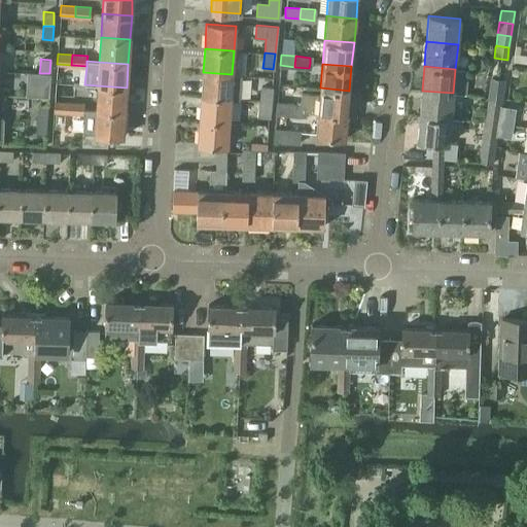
[(203,72),(201,96),(231,98),(239,99),(240,74),(232,74),(203,72)]
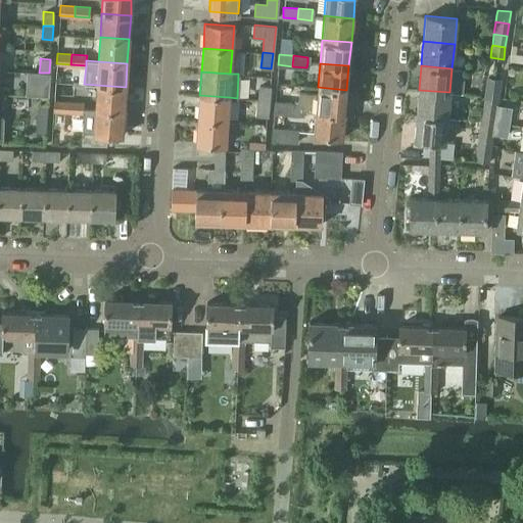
[(39,73),(38,86),(48,87),(49,73),(39,73)]
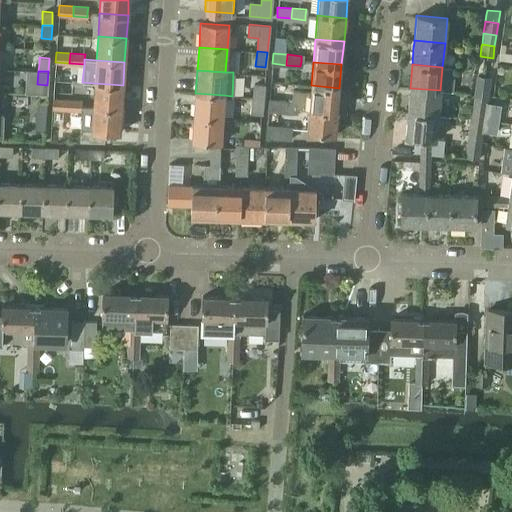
[(477,76),(475,87),(488,89),(490,77),(483,77),(477,76)]
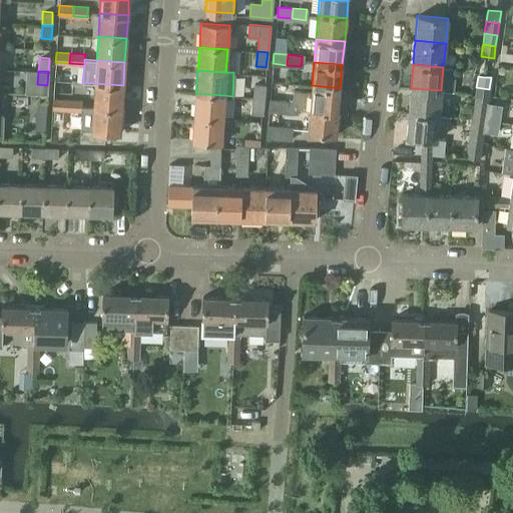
[(94,83),(93,106),(121,108),(123,85),(94,83)]
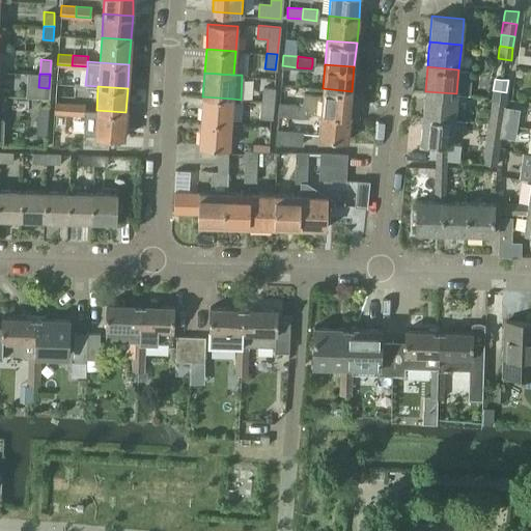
[(263,87),(261,102),(273,103),(274,88),(264,87),(263,87)]
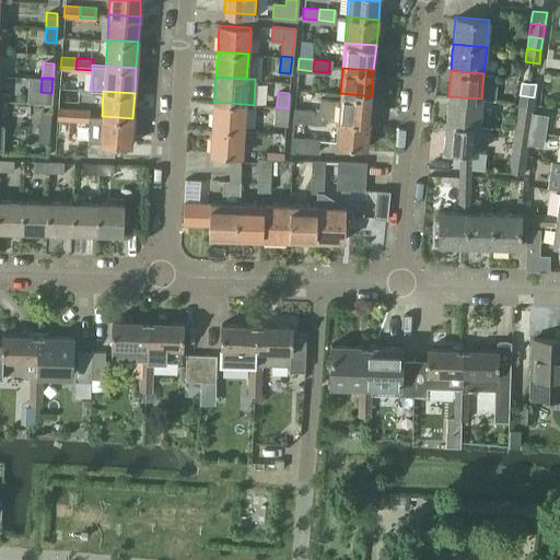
[(310,111),(308,121),(324,124),(324,121),(325,117),(369,121),(371,96),(340,93),(339,100),(318,97),(317,112),(310,111)]
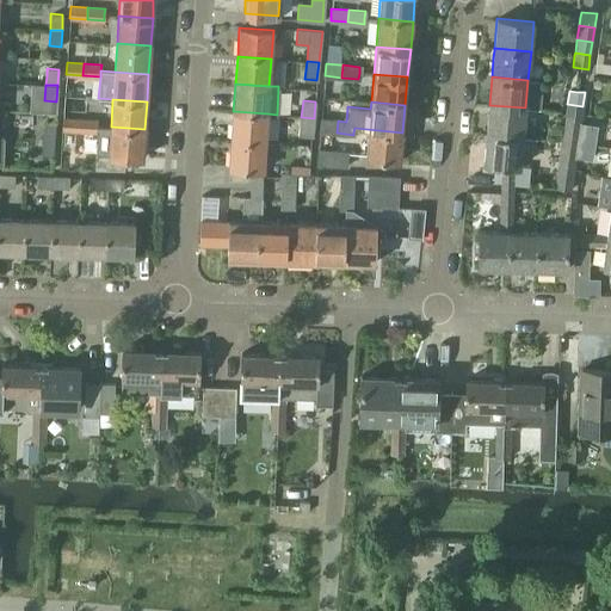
[(566,112),(565,118),(580,121),(582,106),(567,104),(566,112)]
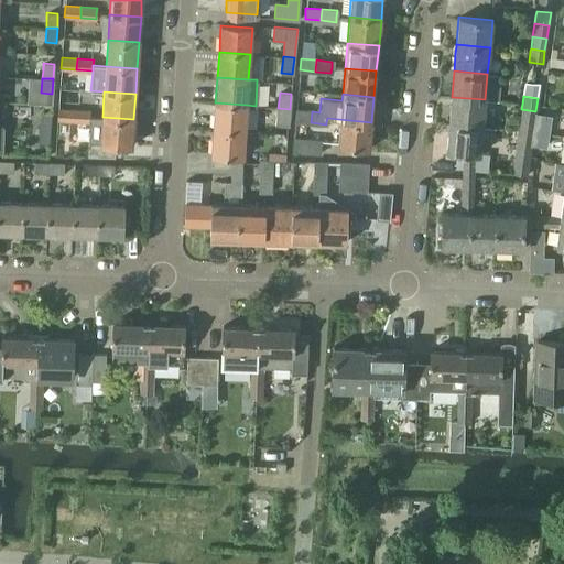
[(452,97),(448,123),(483,126),(485,99),(452,97)]
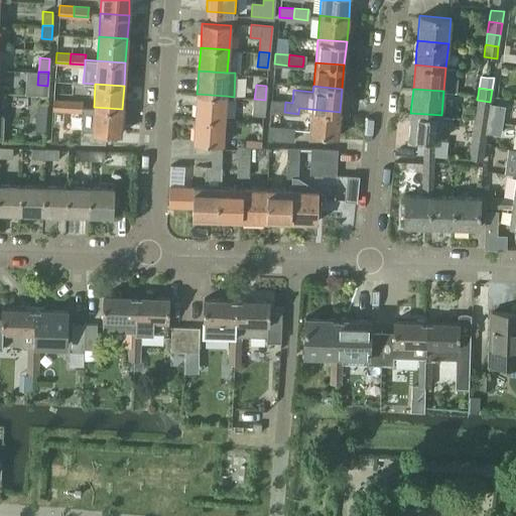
[(197,94),(196,117),(224,119),(226,96),(197,94)]
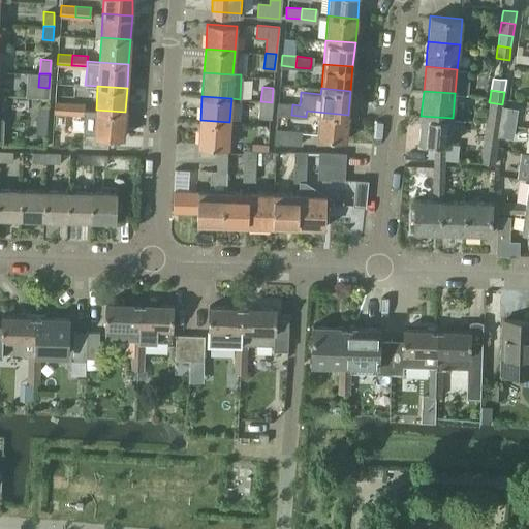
[(260,101),(259,116),(270,117),(272,102),(260,101)]
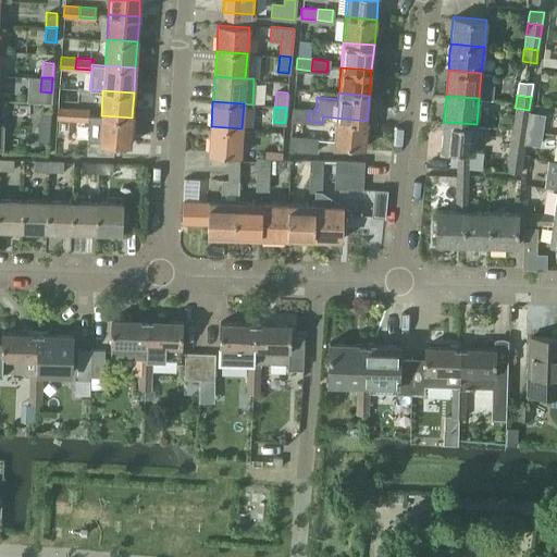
[(58,108),(57,119),(72,120),(73,109),(58,108)]
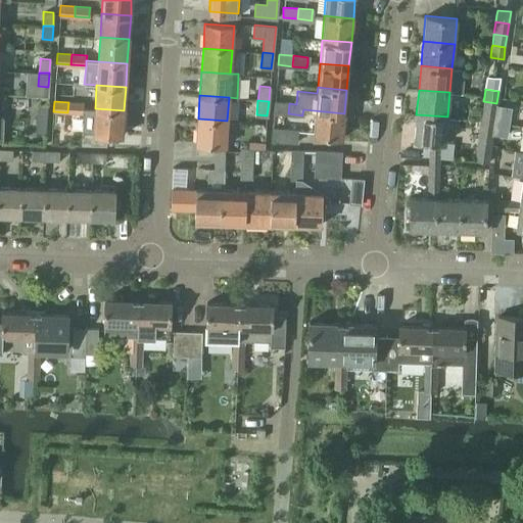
[(483,101),(482,112),(495,114),(496,104),(496,103),(483,101)]
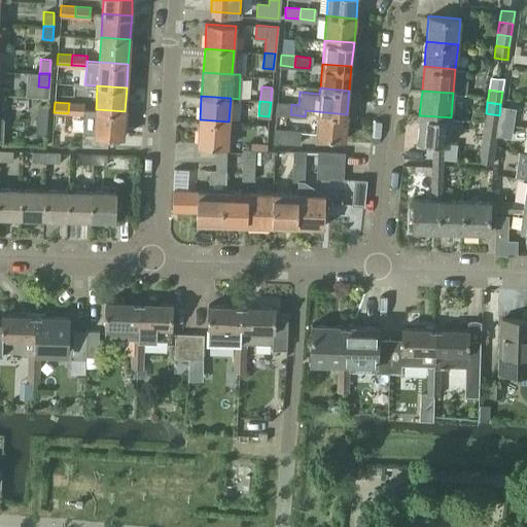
[(69,103),(68,113),(83,114),(83,109),(83,104),(69,103)]
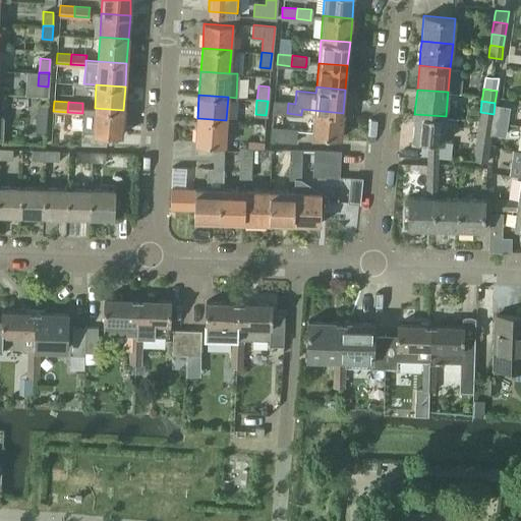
[(274,102),(273,112),(287,113),(288,103),(274,102)]
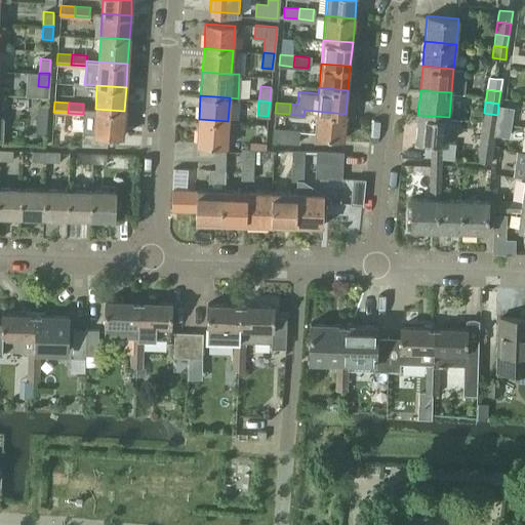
[(497,115),(496,122),(510,124),(512,107),(498,105),(497,115)]
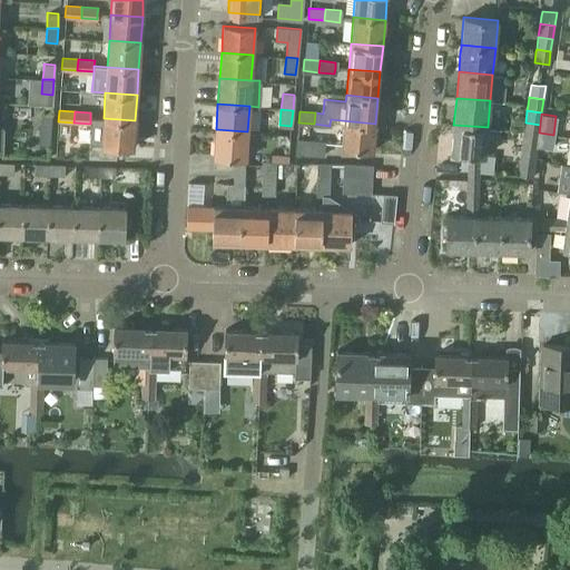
[(40,115),(39,129),(50,130),(51,115),(40,115)]
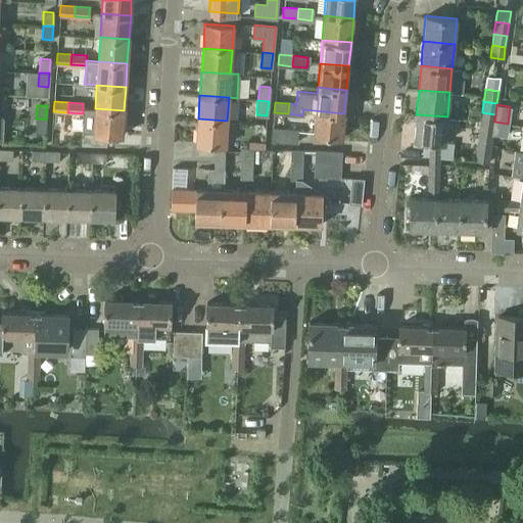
[(82,132),(81,145),(106,145),(106,134),(123,135),(124,110),(95,108),(83,107),(83,108),(83,113),(82,132)]
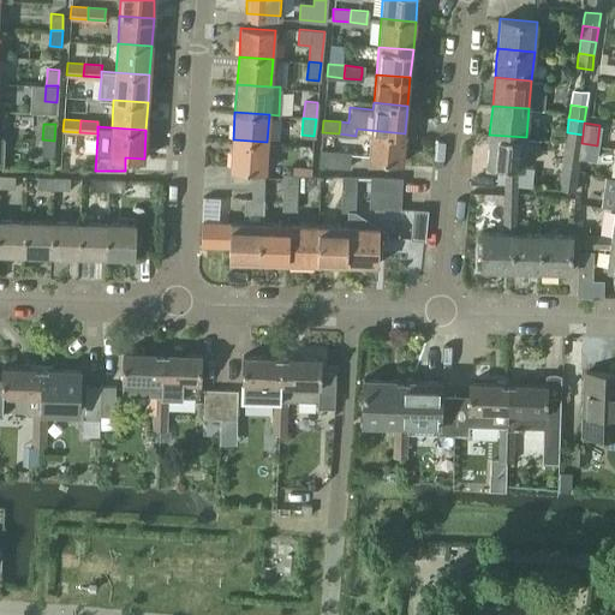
[(357,129),(356,133),(370,135),(368,159),(402,162),(405,133),(357,129)]
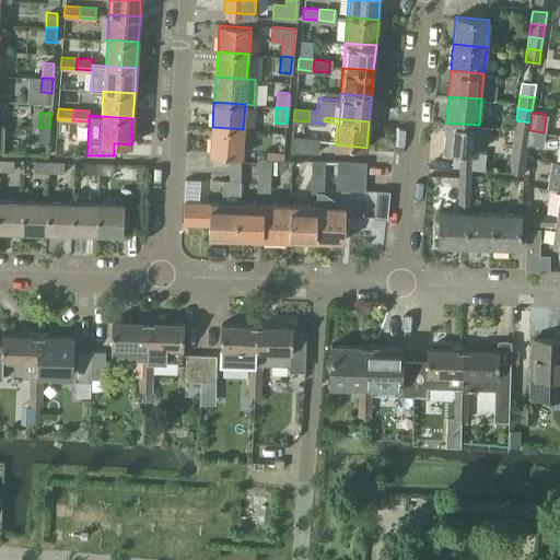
[(515,129),(514,133),(528,136),(529,130),(531,123),(516,120),(515,129)]
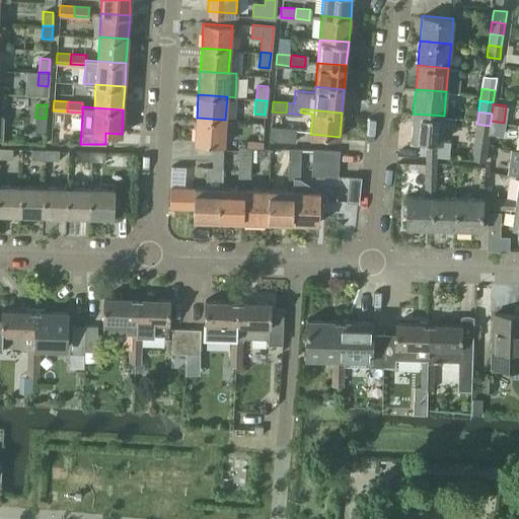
[(413,114),(411,138),(420,139),(420,153),(426,153),(426,155),(435,155),(447,157),(449,141),(442,140),(443,126),(453,127),(454,117),(444,116),(413,114)]
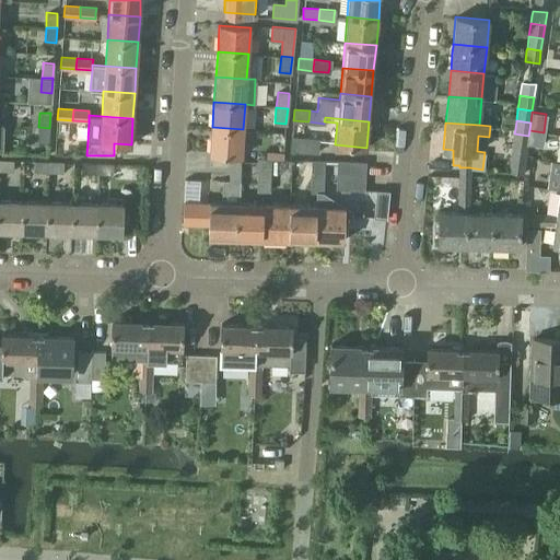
[(38,127),(37,142),(48,142),(49,128),(38,127)]
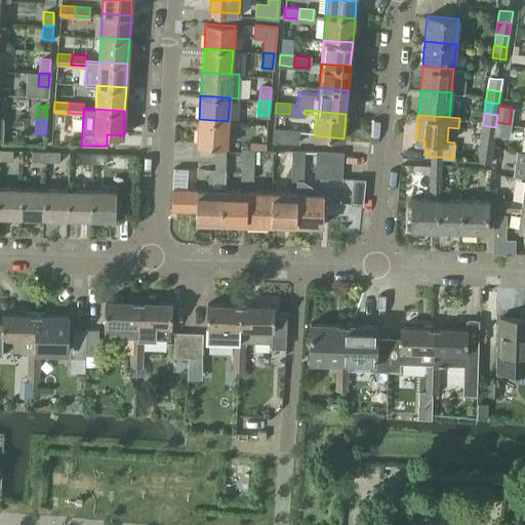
[(199,119),(197,144),(215,146),(215,162),(225,163),(225,152),(225,146),(226,146),(228,121),(199,119)]
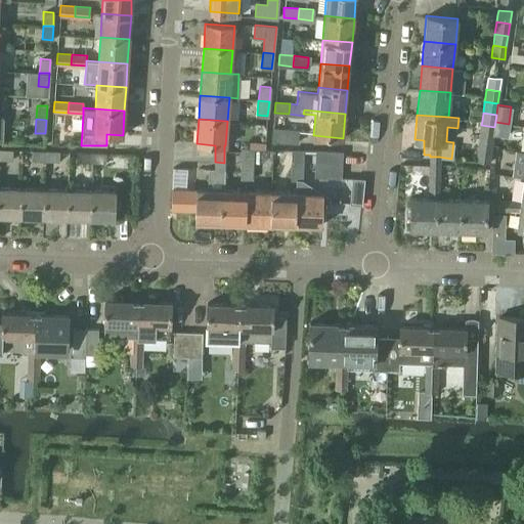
[(481,125),(479,136),(492,138),(494,127),(481,125)]
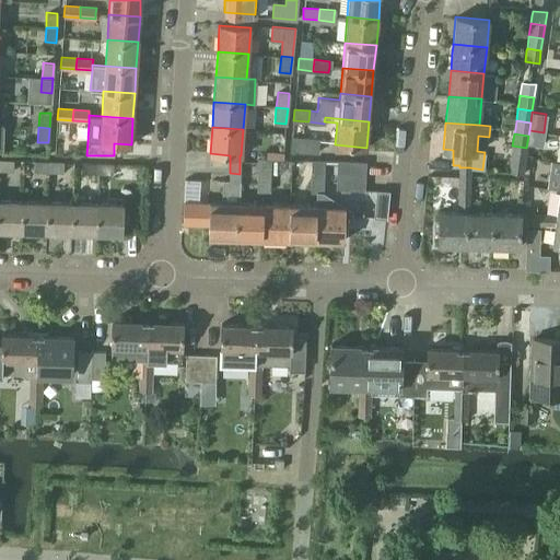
[(291,137),(290,150),(317,152),(318,143),(318,139),(291,137)]
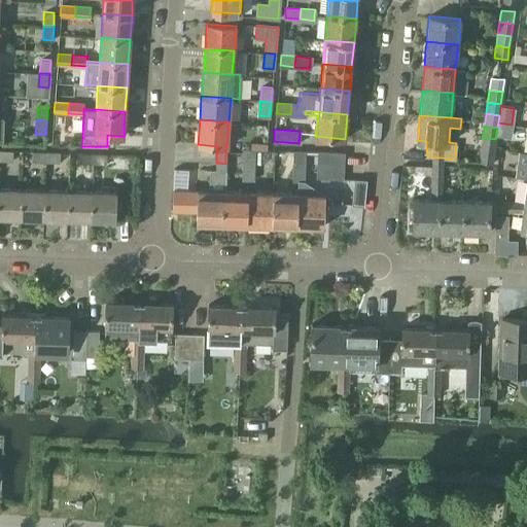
[(482,137),(481,149),(493,151),(494,149),(495,139),(482,137)]
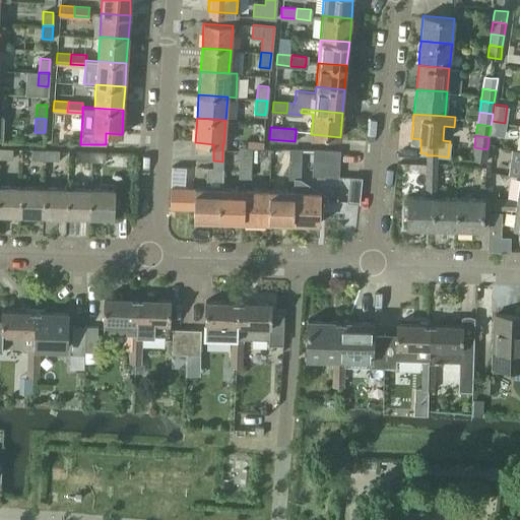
[(0,147),(0,158),(12,158),(12,148),(0,147)]
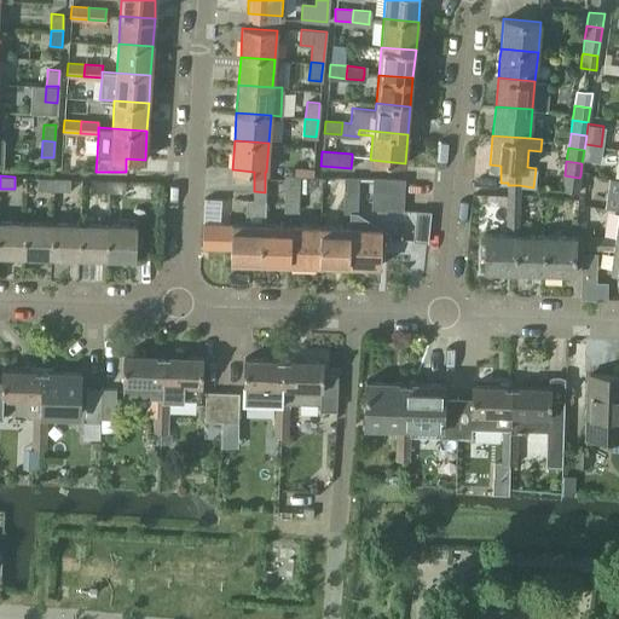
[(285,179),(285,194),(299,194),(299,175),(285,175),(285,179)]
